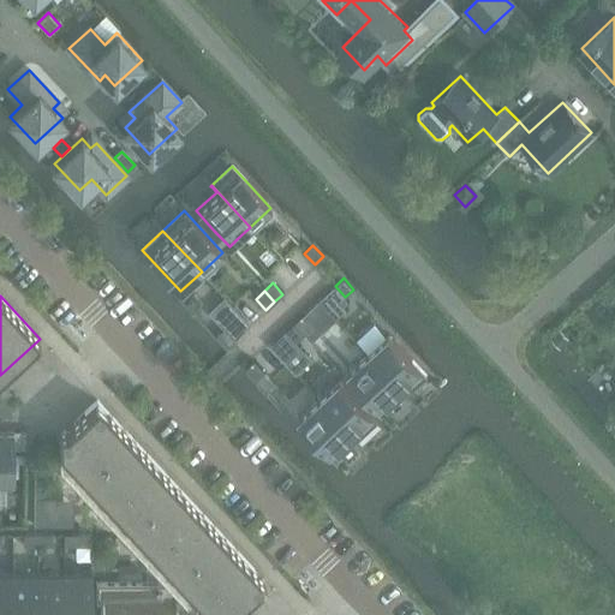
[(224,297),(208,311),(220,323),(234,308),(224,297)]
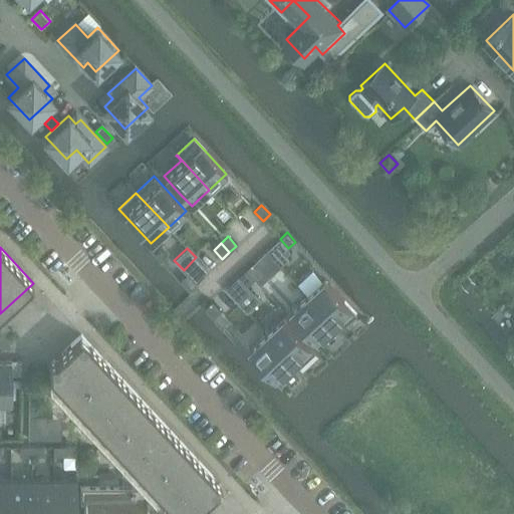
[(253,264),(246,270),(255,279),(262,273),(253,264)]
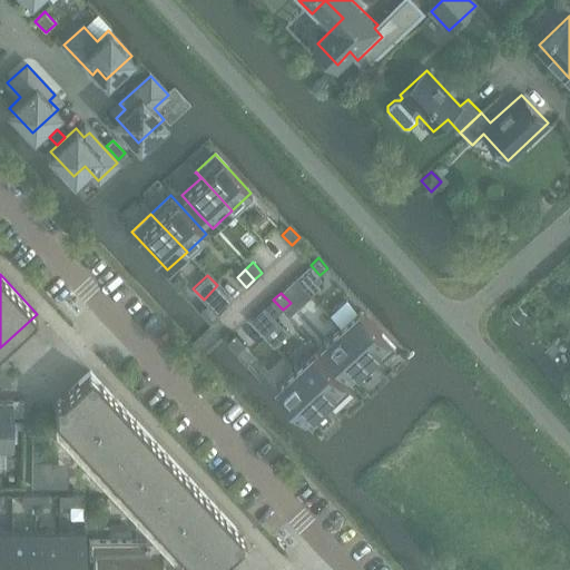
[(273,300),(265,307),(275,317),(283,310),(273,300)]
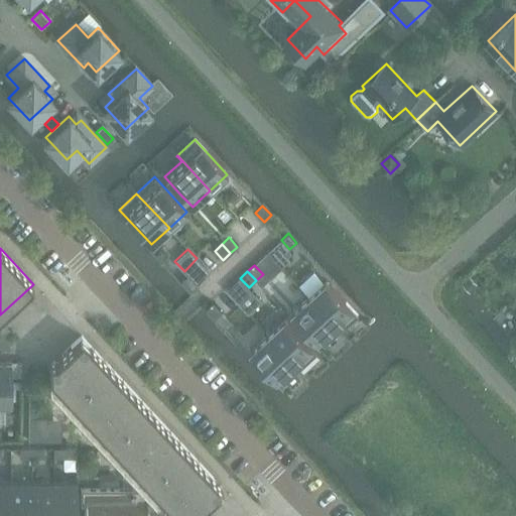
[(314,271),(299,285),(309,295),(308,296),(341,332),(359,315),(326,280),(325,281),(314,271)]
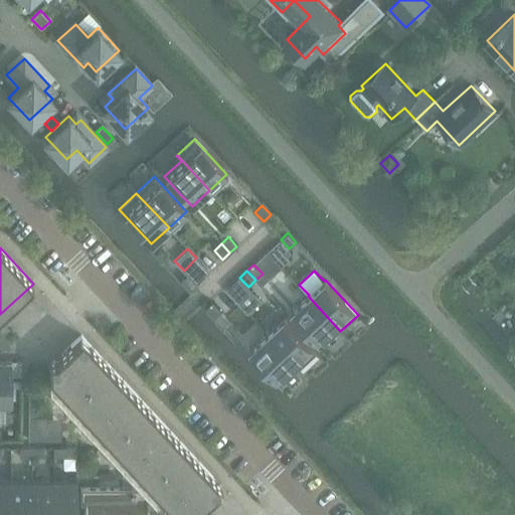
[(469,274),(462,281),(469,288),(476,282),(469,274)]
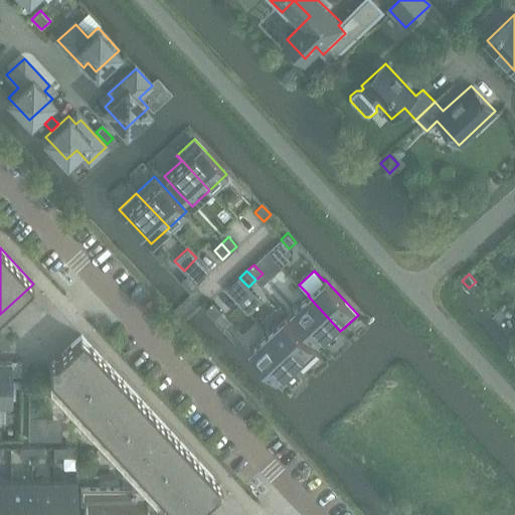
[(187,275),(180,282),(189,291),(196,284),(187,275)]
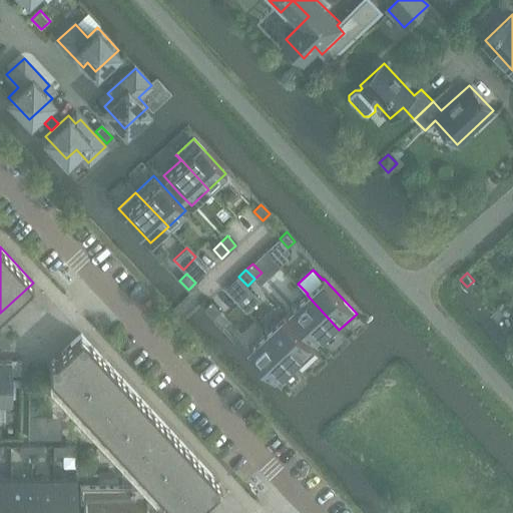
[(307,295),(289,311),(317,341),(334,325),(338,330),(339,330),(307,295)]
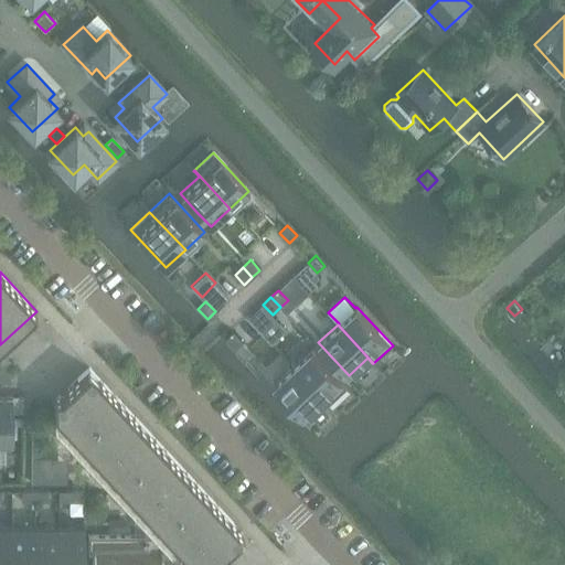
[(234,331),(225,339),(235,349),(243,342),(234,331)]
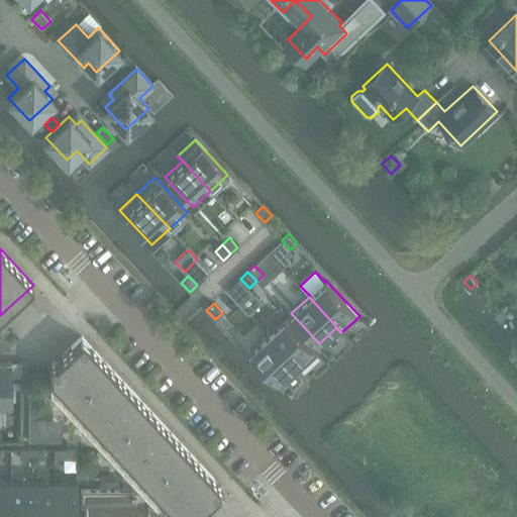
[(286,318),(268,335),(301,370),(318,353),(286,318)]
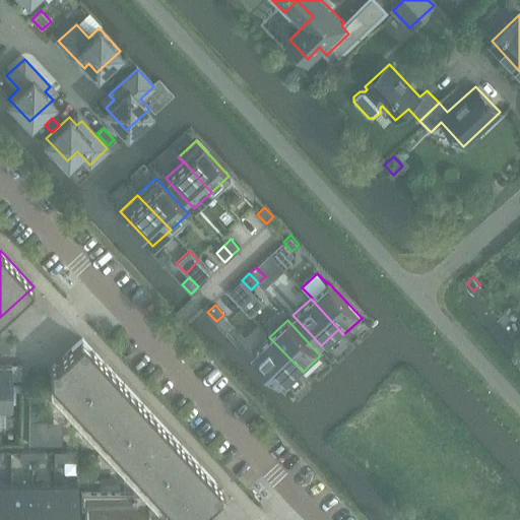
[(269,337),(252,353),(284,388),(303,372),(269,337)]
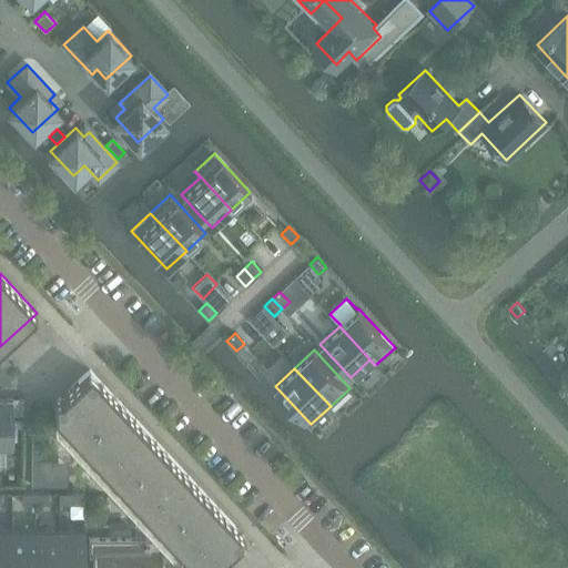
[(90,371),(54,404),(54,415),(160,529),(150,538),(89,538),(89,555),(92,555),(92,567),(175,567),(176,558),(182,553),(195,567),(211,567),(245,537),(244,537),(234,525),(233,525),(90,371)]
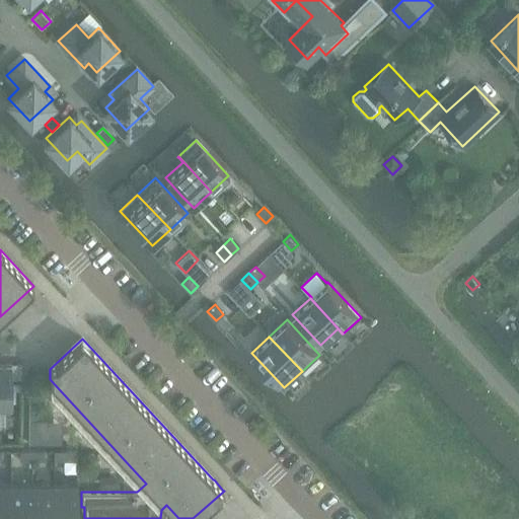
[(0,404),(10,404),(10,379),(10,363),(0,363),(0,404)]
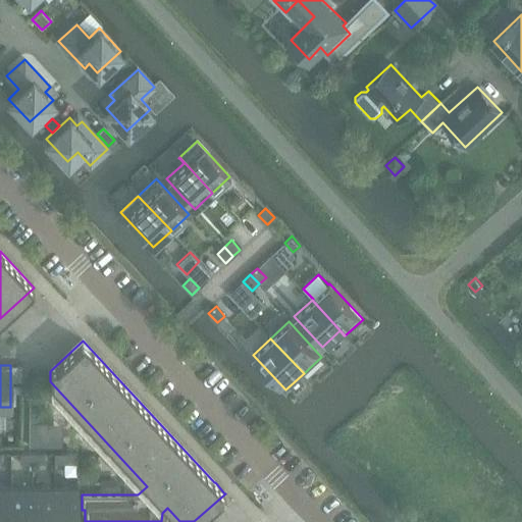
[(10,365),(10,381),(21,381),(21,365),(10,365)]
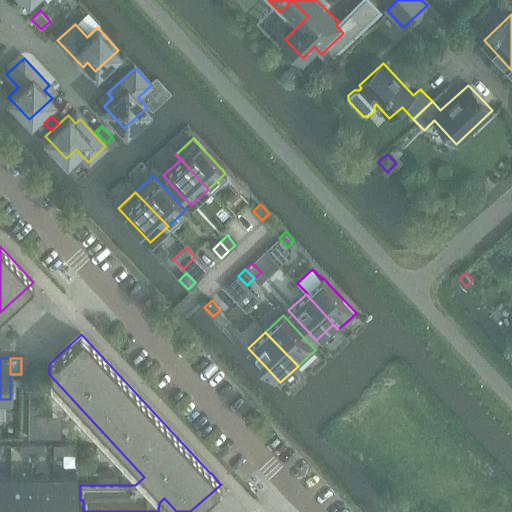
[(37,415),(37,386),(29,386),(28,386),(28,438),(49,438),(49,415),(37,415)]
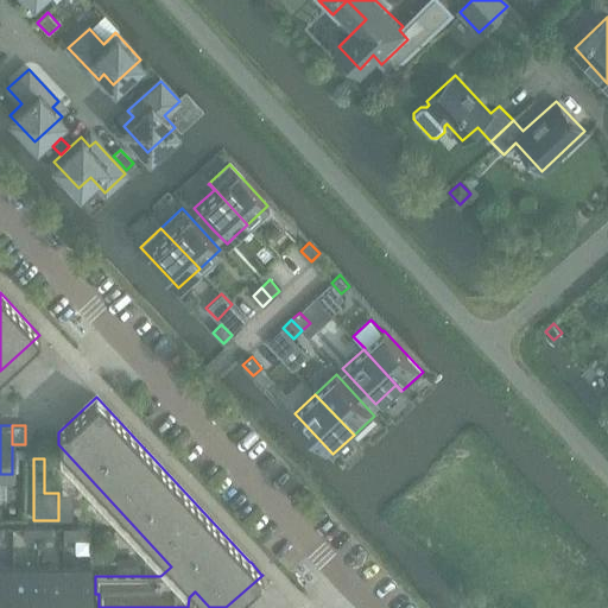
[(24,529),(24,540),(38,540),(38,529),(24,529)]
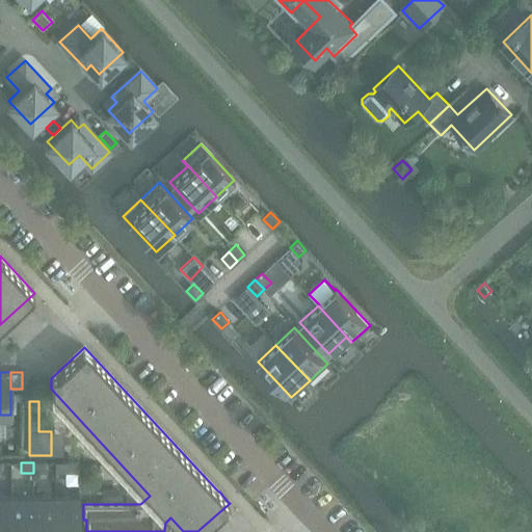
[(46,473),(46,462),(33,462),(33,473),(46,473)]
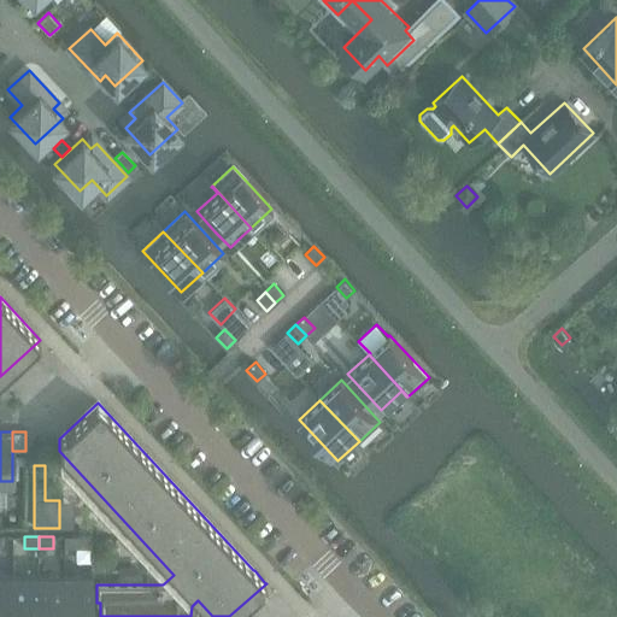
[(92,536),(77,536),(77,548),(92,548),(92,536)]
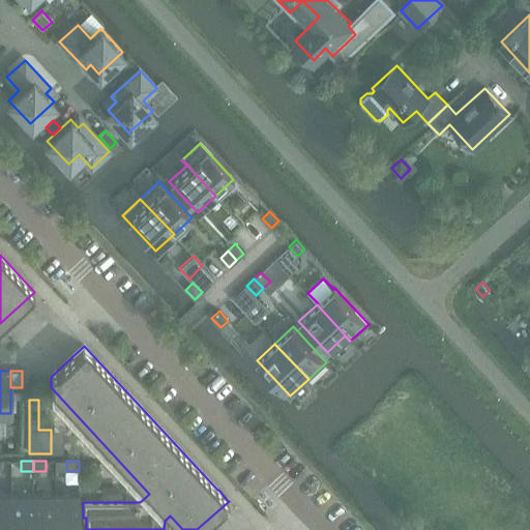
[(10,529),(11,494),(0,493),(0,529),(10,529)]
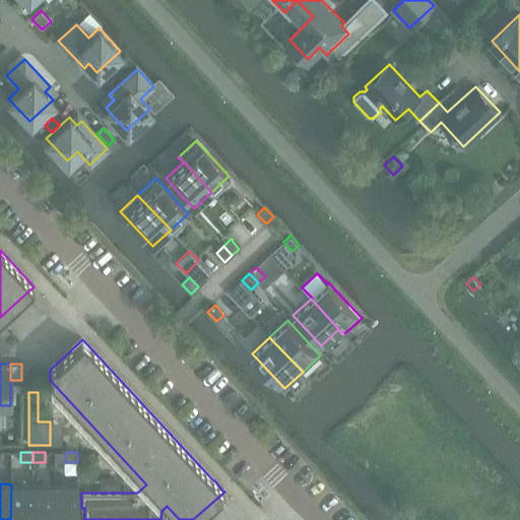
[(33,519),(33,484),(11,484),(10,519),(33,519)]
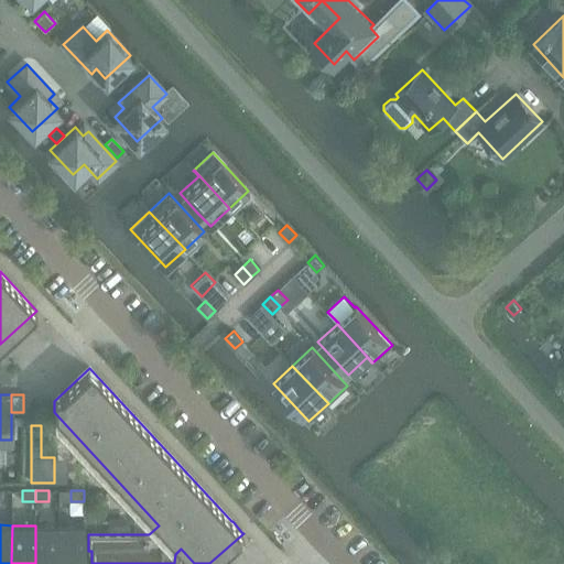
[(60,563),(60,525),(35,525),(35,563),(60,563)]
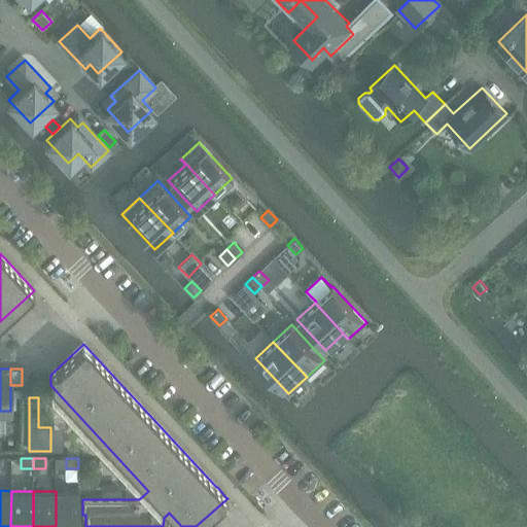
[(77,526),(78,491),(56,491),(56,526),(77,526)]
